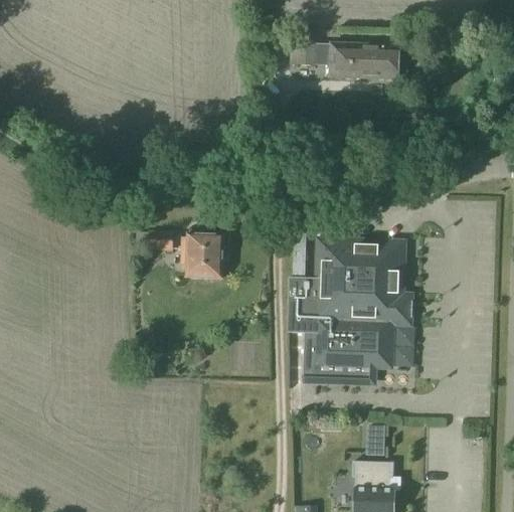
[(330,43),(315,43),(315,34),(291,33),(290,64),(329,65),(329,76),(397,78),(398,44),(330,42),(330,43)]
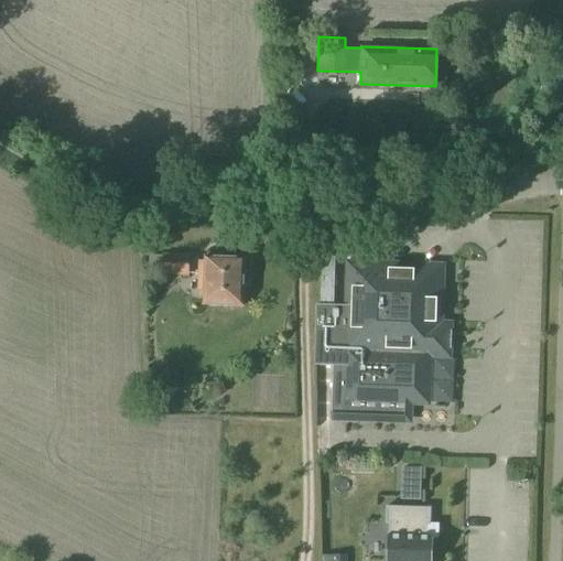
[(188,274),(190,252),(162,252),(161,273),(188,274)]
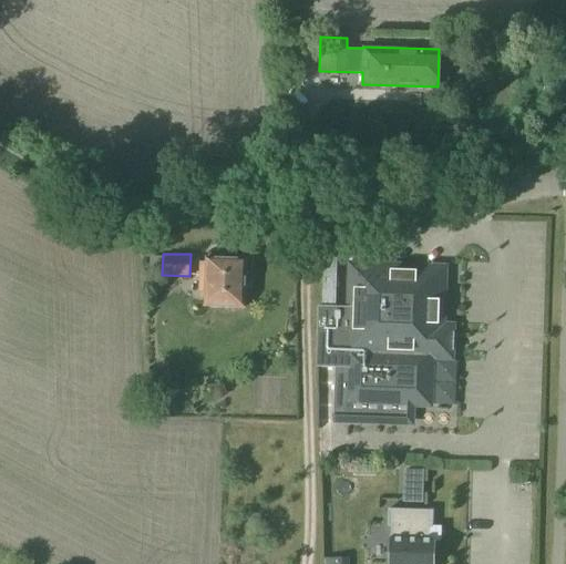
[(245,306),(246,258),(206,256),(206,260),(199,260),(198,291),(205,291),(204,305),(245,306)]
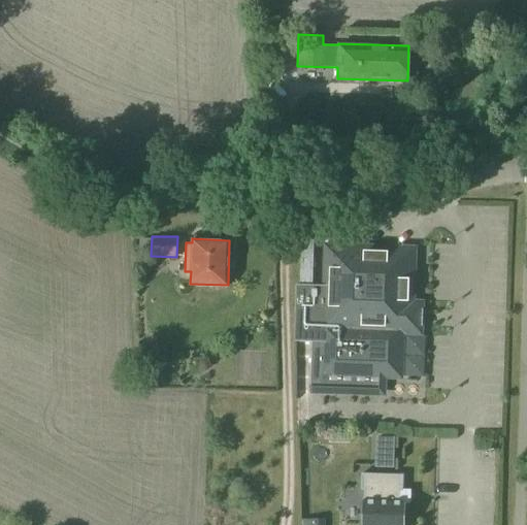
[(383,374),(399,374),(400,329),(409,330),(410,325),(413,325),(414,308),(410,308),(413,250),(327,247),(326,285),(296,284),(294,340),(311,340),(311,351),(310,389),(383,391),(383,374)]
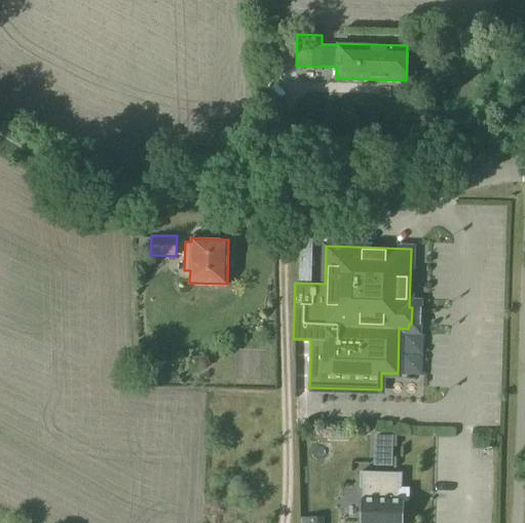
[(375,433),(374,448),(392,448),(392,434),(375,433)]
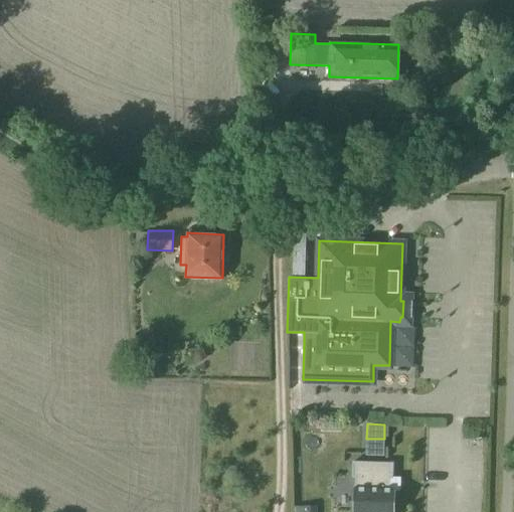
[(352,461),(352,477),(356,477),(354,511),(393,511),(394,489),(389,488),(389,478),(392,478),(393,462),(352,461)]
